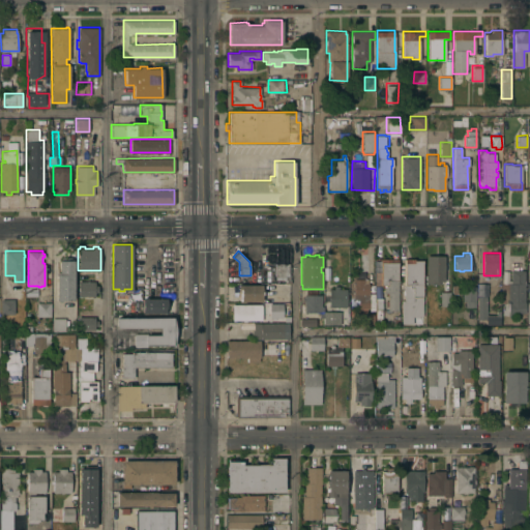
[(427,255),(444,255),(444,280),(441,280),(441,284),(425,284),(425,274),(427,274),(427,255)]
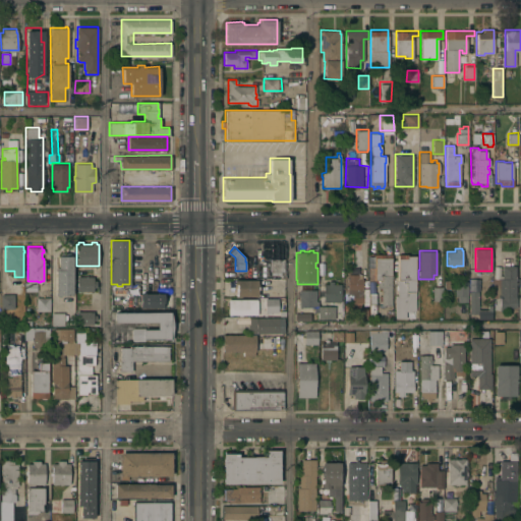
[(72,296),(55,296),(55,271),(55,269),(57,269),(57,256),(60,256),(60,253),(68,253),(68,256),(71,256),(72,296)]
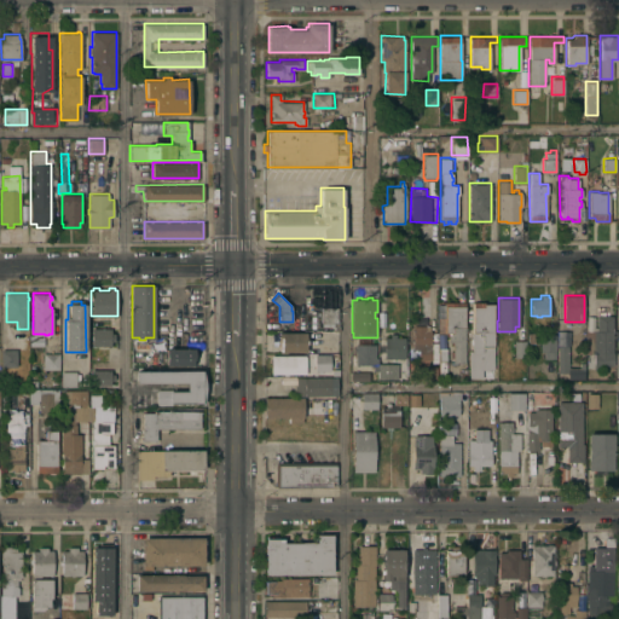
[(464,362),(452,362),(452,357),(450,357),(450,351),(452,351),(452,343),(451,343),(451,341),(449,341),(449,333),(438,333),(438,317),(445,317),(445,301),(464,301),(464,362)]
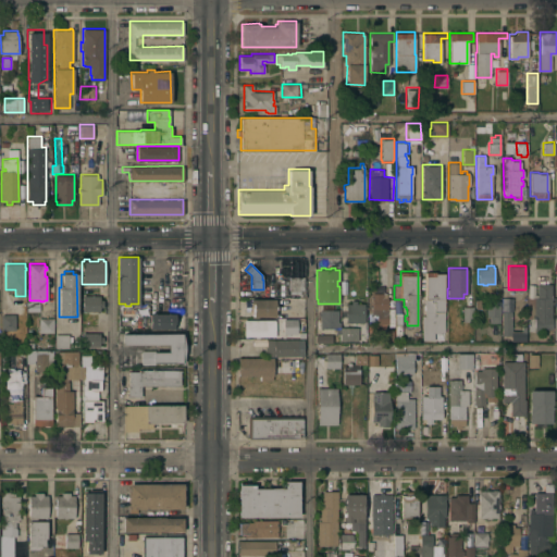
[(444,332),(434,332),(434,339),(421,339),(422,316),(424,316),(424,271),(435,271),(435,272),(444,272),(444,332)]
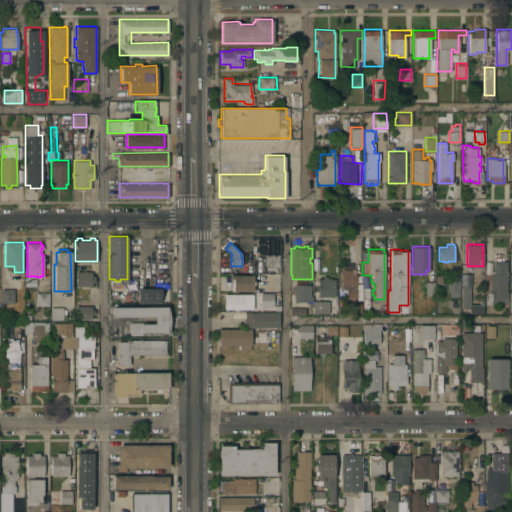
[(279,254),(279,266),(265,266),(265,265),(264,265),(264,255),(265,255),(265,254),(279,254)]
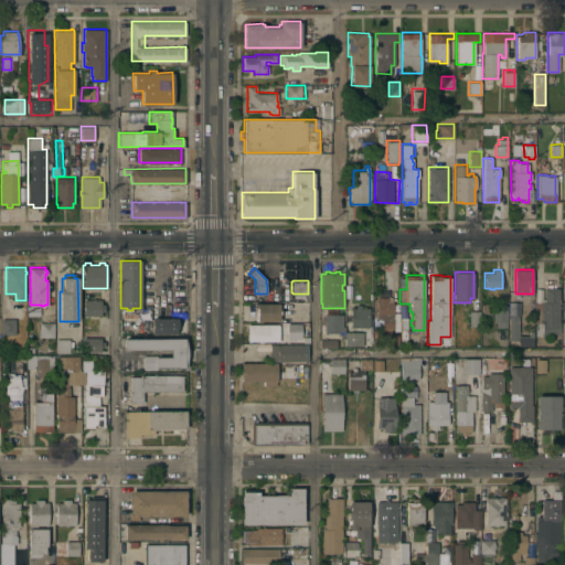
[(558,321),(560,321),(560,332),(546,332),(546,337),(542,337),(542,322),(535,322),(535,301),(541,301),(541,298),(544,298),(544,287),(558,287),(558,321)]
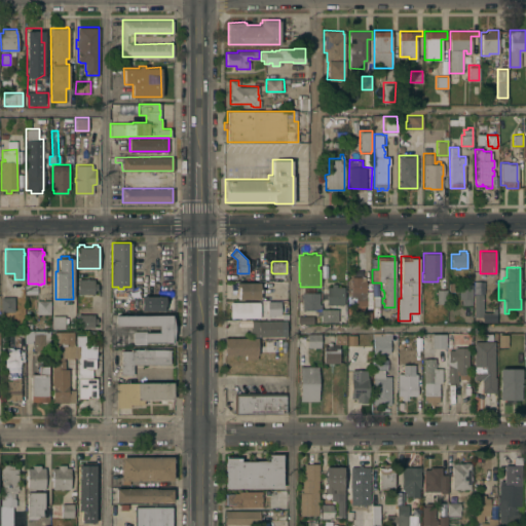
[(350,276),(362,276),(362,280),(366,280),(366,305),(355,305),(355,297),(350,297),(350,276)]
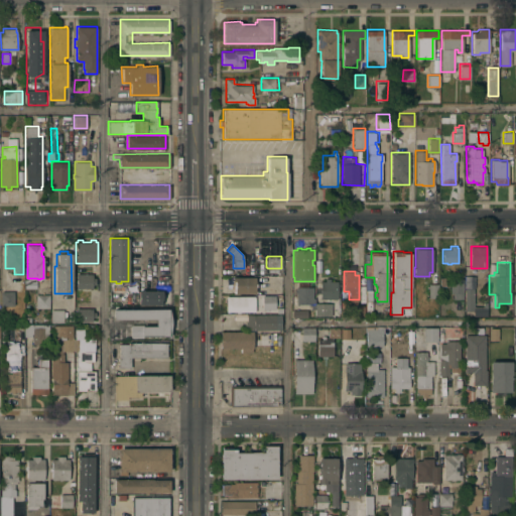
[(76,288),(77,273),(92,273),(92,277),(96,277),(96,284),(93,284),(93,288),(76,288)]
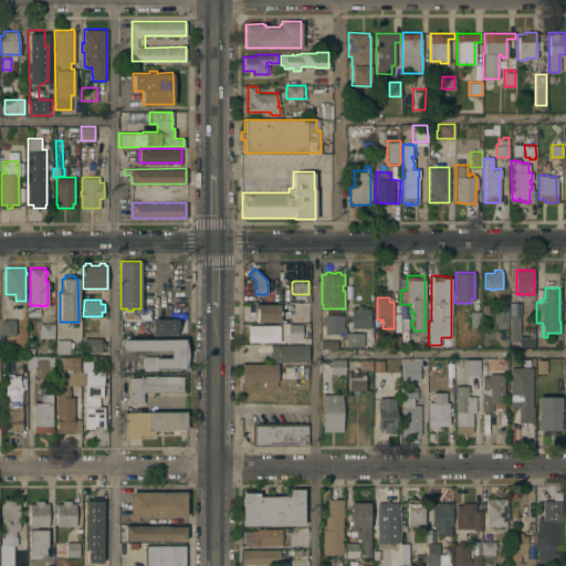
[(257,321),(257,307),(254,307),(254,303),(279,303),(280,311),(281,311),(281,314),(280,314),(280,321),(257,321)]
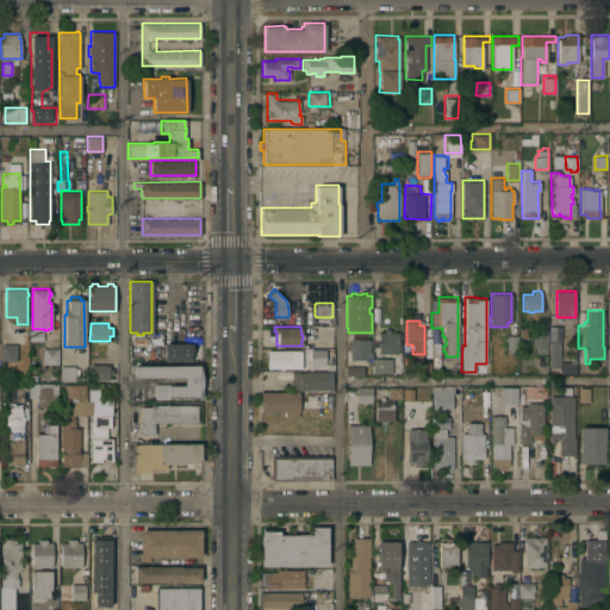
[(330,342),(330,328),(299,327),(299,342),(330,342)]
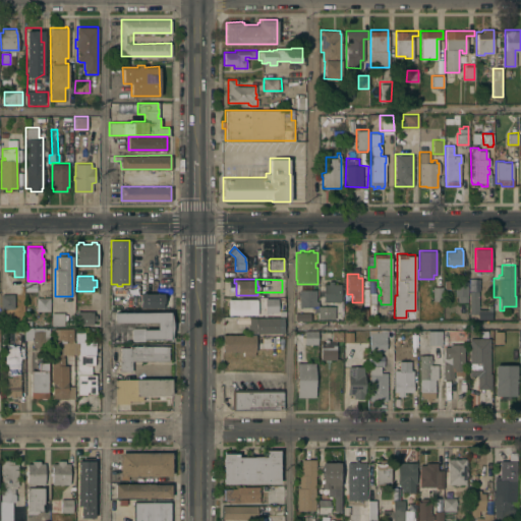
[(341,301),(324,301),(324,284),(328,283),(328,281),(333,281),(333,283),(341,283),(341,301)]
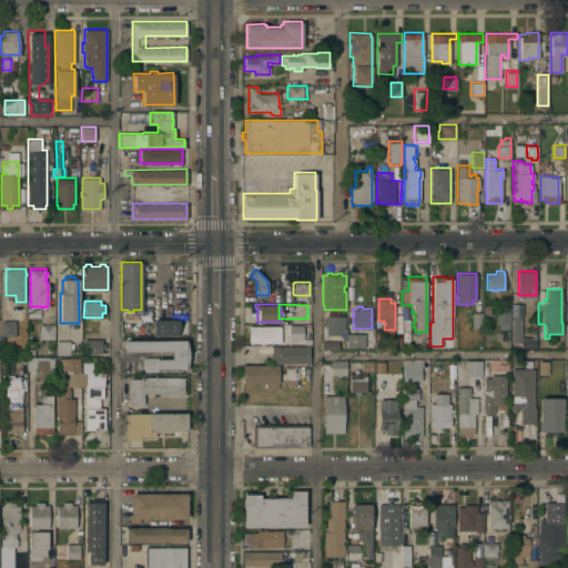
[(496,306),(509,306),(509,328),(498,328),(498,322),(496,322),(496,306)]
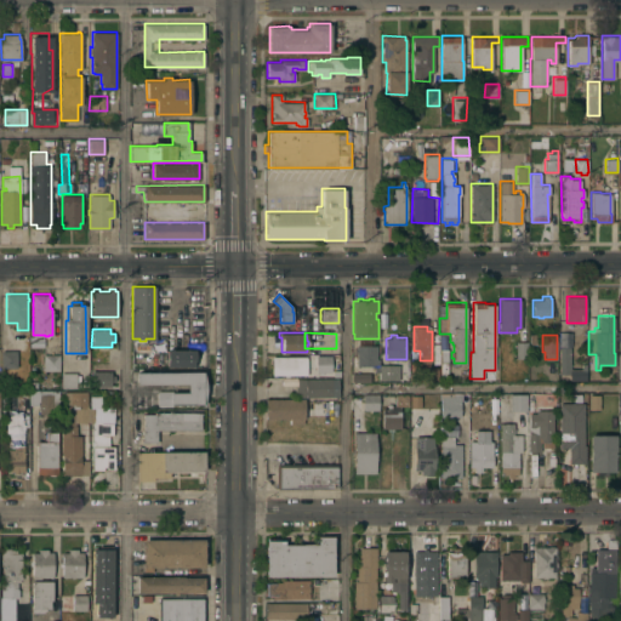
[(528,358),(516,358),(516,341),(528,341),(528,358)]
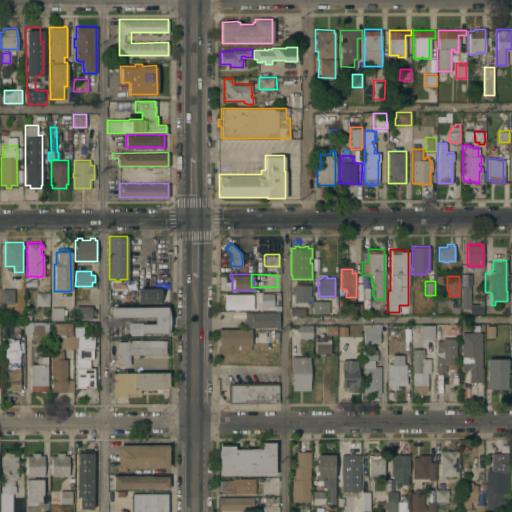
[(313,306),(308,306),(308,301),(294,301),(294,289),(293,289),(293,286),(294,284),(310,284),(310,295),(312,295),(312,300),(313,300),(313,306)]
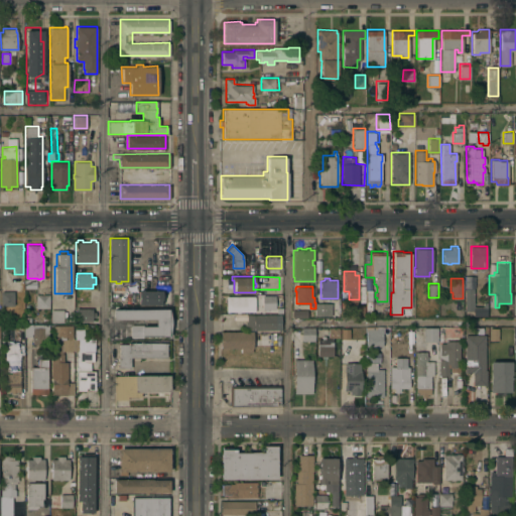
[(474,310),(465,310),(465,288),(474,288),(474,310)]
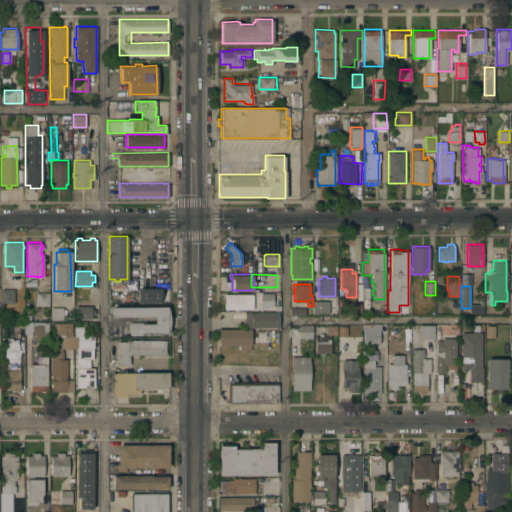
[(161,301),(137,302),(137,288),(161,287),(161,301)]
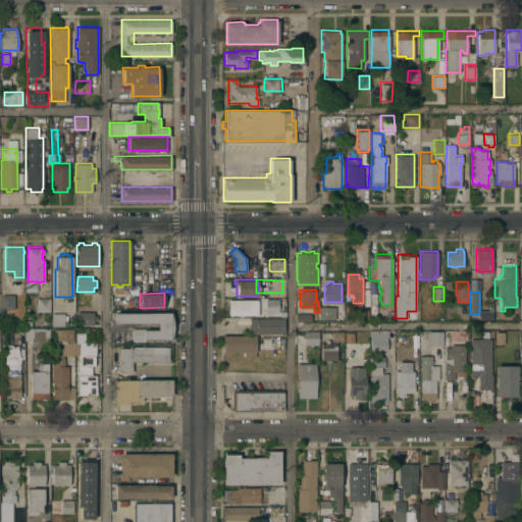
[(369,293),(376,293),(376,309),(377,309),(377,312),(376,312),(376,314),(369,314),(369,293)]
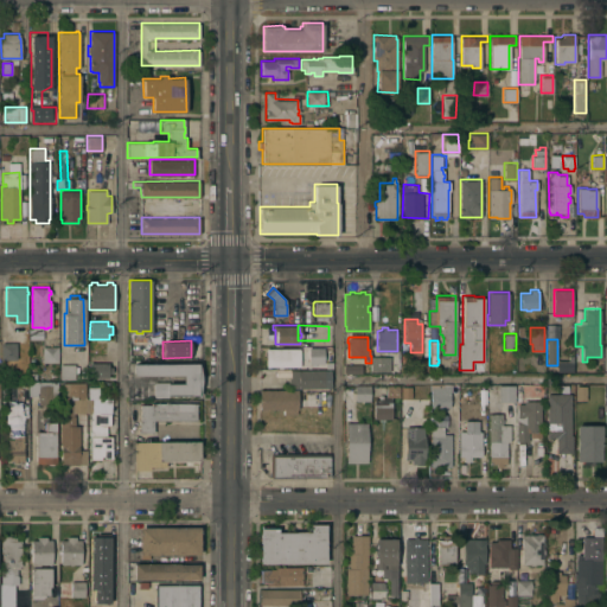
[(17,359),(1,359),(1,342),(17,342),(17,359)]
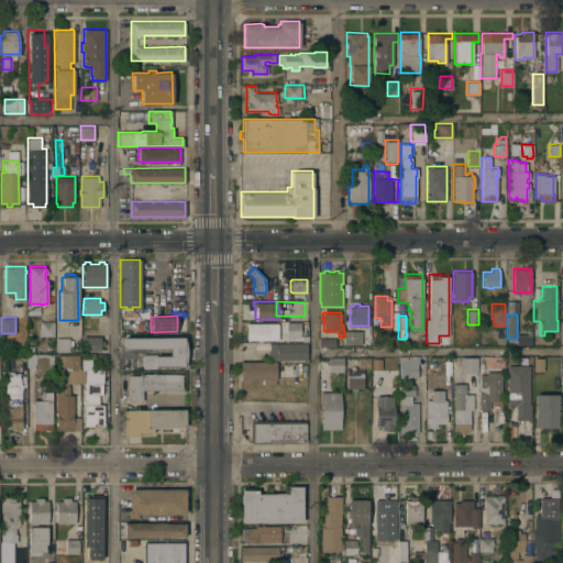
[(54,335),(45,335),(45,338),(41,338),(41,335),(40,335),(40,321),(54,321),(54,335)]
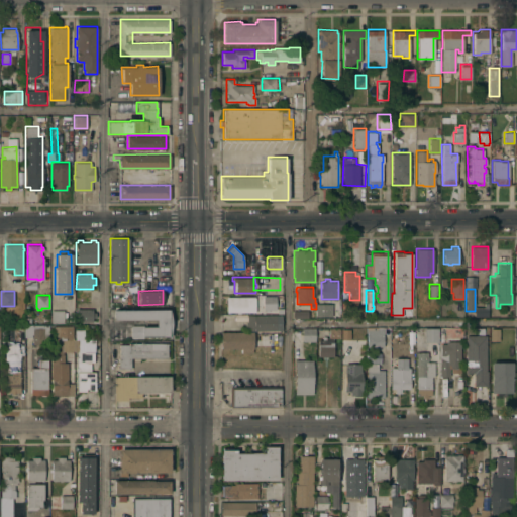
[(254,296),(254,311),(226,312),(226,302),(225,302),(225,298),(226,298),(226,297),(254,296)]
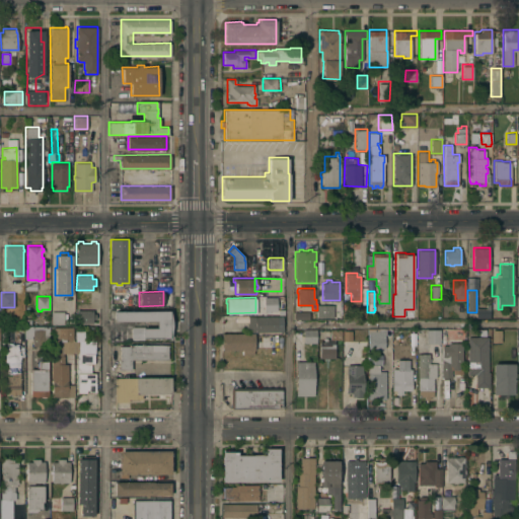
[(264,299),(277,299),(277,312),(264,312),(264,299)]
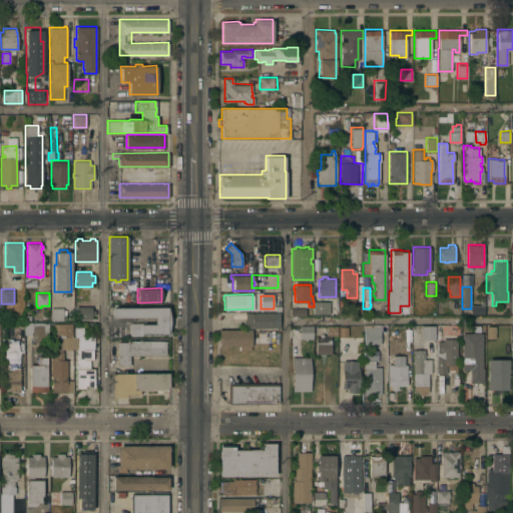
[(330,301),(330,314),(314,314),(314,307),(314,301),(330,301)]
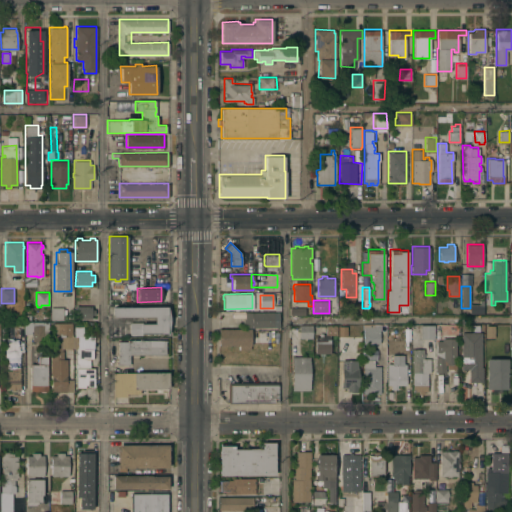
[(474,311),(474,307),(479,307),(479,300),(483,300),(483,307),(483,311),(474,311)]
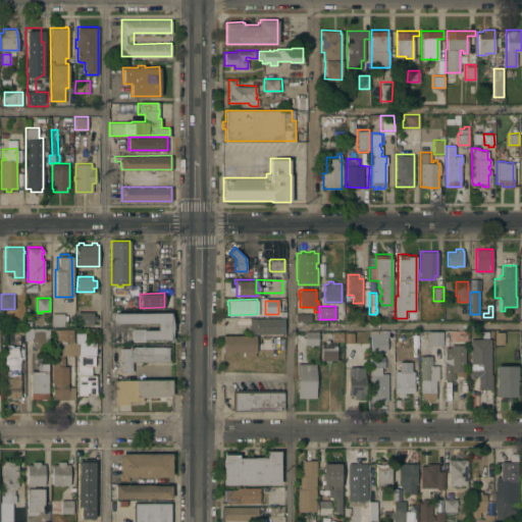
[(368,321),(360,321),(360,308),(368,308),(368,321)]
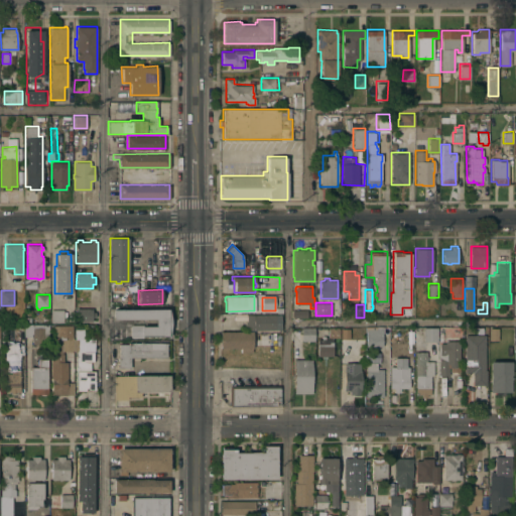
[(76,319),(76,307),(92,307),(92,311),(95,311),(95,316),(92,316),(92,320),(76,319)]
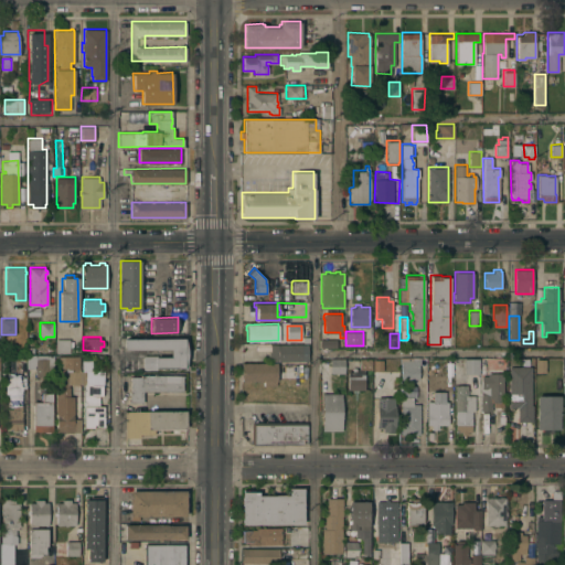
[(185,338),(187,353),(185,365),(185,369),(184,369),(184,368),(156,368),(156,369),(142,369),(142,355),(157,355),(157,356),(170,356),(170,349),(125,349),(125,338),(185,338)]
